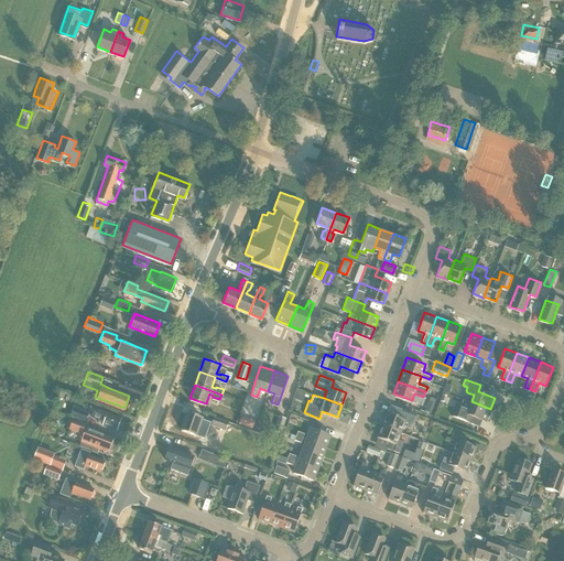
[(431,405),(418,400),(415,407),(429,412),(431,405)]
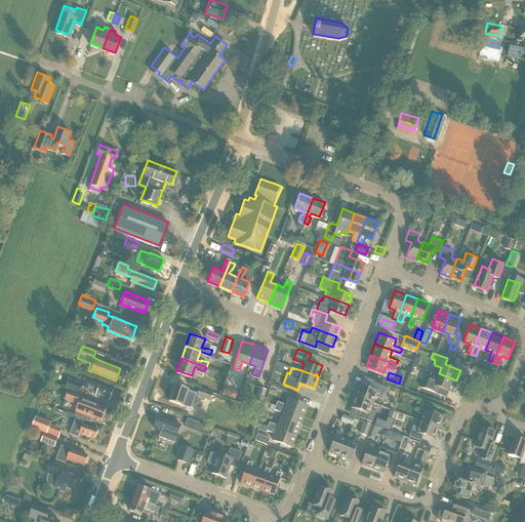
[(452,391),(456,380),(439,373),(436,380),(425,375),(420,386),(435,391),(437,385),(452,391)]
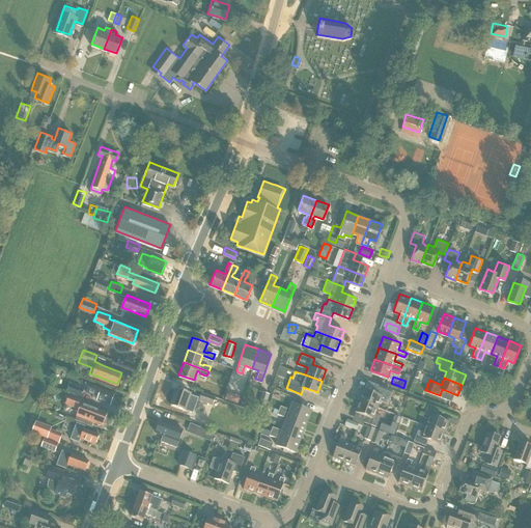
[(86,390),(93,393),(92,395),(96,397),(96,398),(110,403),(114,392),(102,387),(103,384),(90,380),(86,390)]
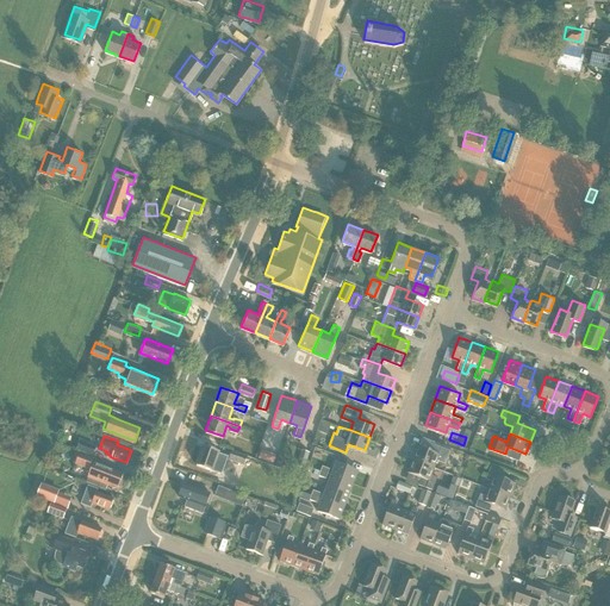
[(92,453),(95,444),(80,438),(76,447),(92,453)]
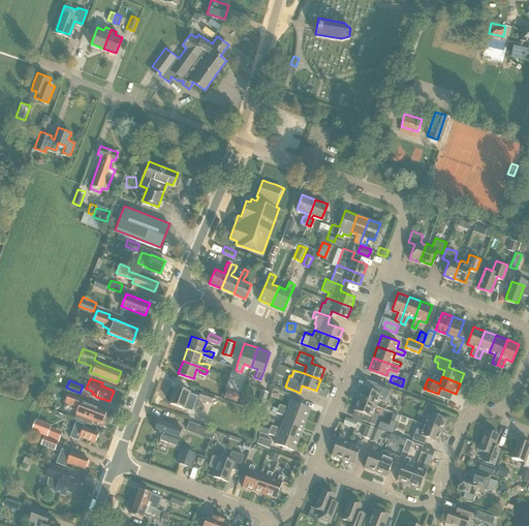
[(362,385),(358,397),(376,404),(378,397),(385,400),(390,389),(376,383),(374,390),(362,385)]
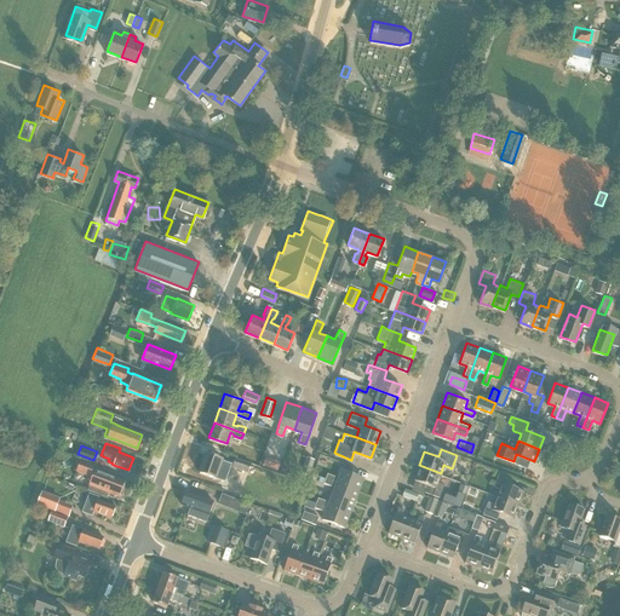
[(227,467),(229,460),(222,458),(206,452),(199,471),(216,476),(219,465),(227,467)]
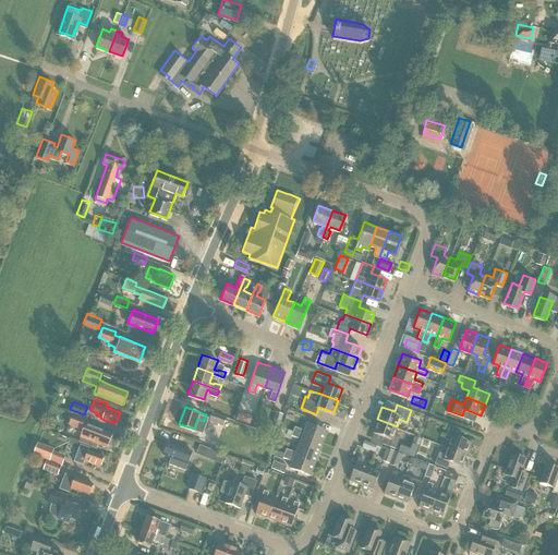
[(283,411),(275,409),(270,424),(278,426),(283,411)]
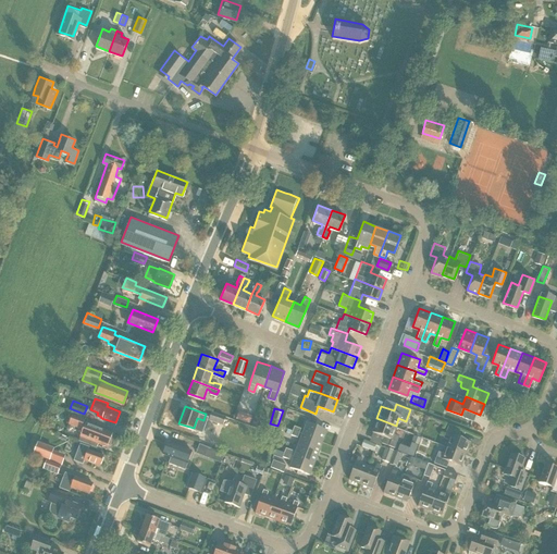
[(222,422),(225,415),(211,409),(209,418),(222,422)]
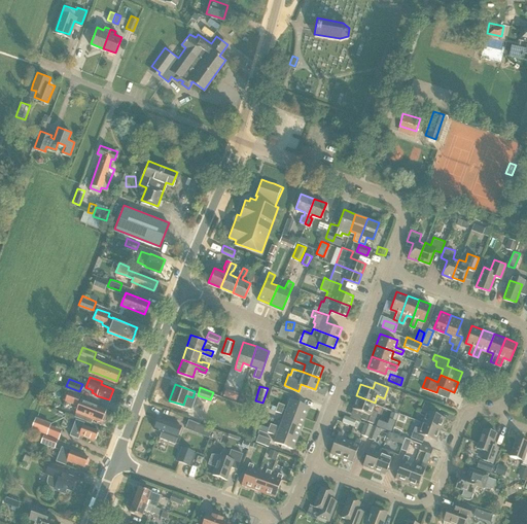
[(80,394),(68,389),(65,399),(76,404),(75,407),(77,407),(74,415),(91,421),(93,417),(101,420),(106,407),(92,402),(91,405),(78,399),(80,394)]
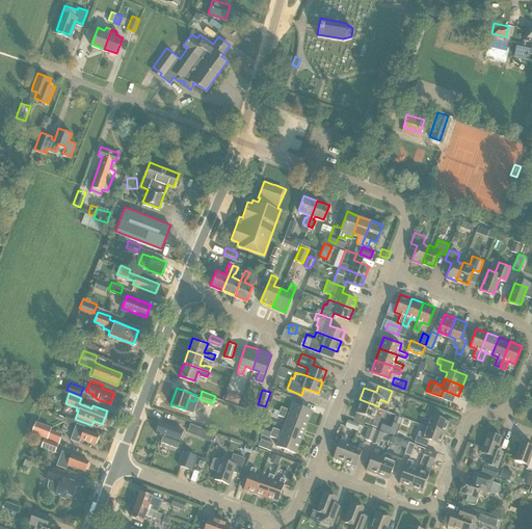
[(376,413),(378,406),(360,399),(355,411),(367,415),(365,421),(376,425),(381,415),(376,413)]
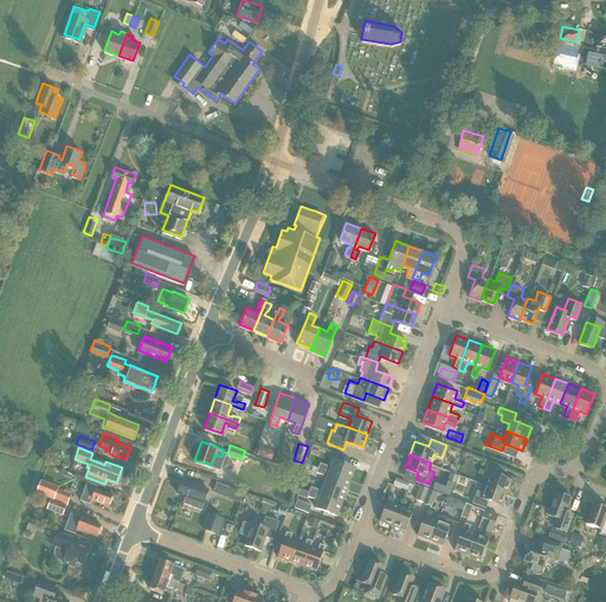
[(334,457),(329,468),(350,478),(355,465),(334,457)]
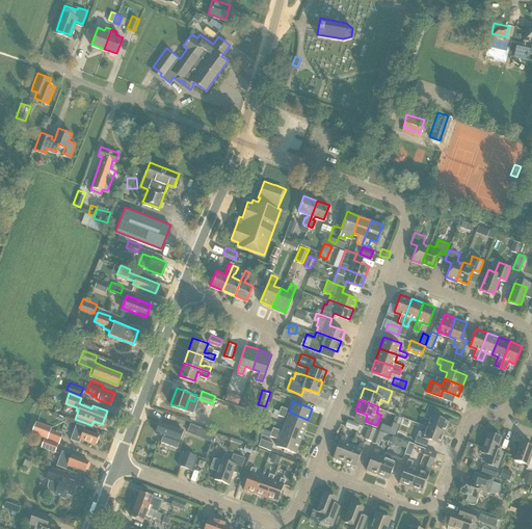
[(428,418),(426,424),(445,431),(449,420),(437,416),(440,410),(428,404),(424,416),(428,418)]
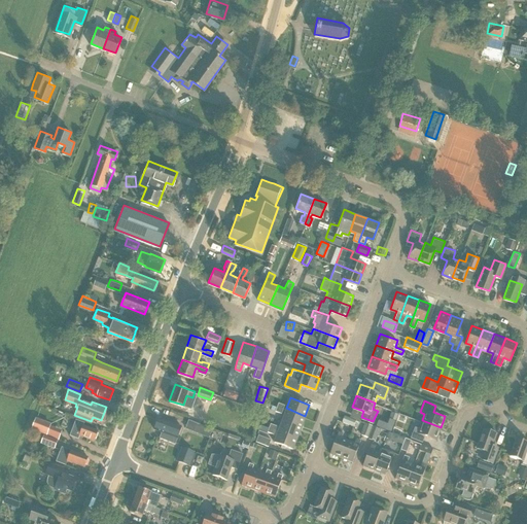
[(286,408),(282,419),(302,426),(305,416),(286,408)]
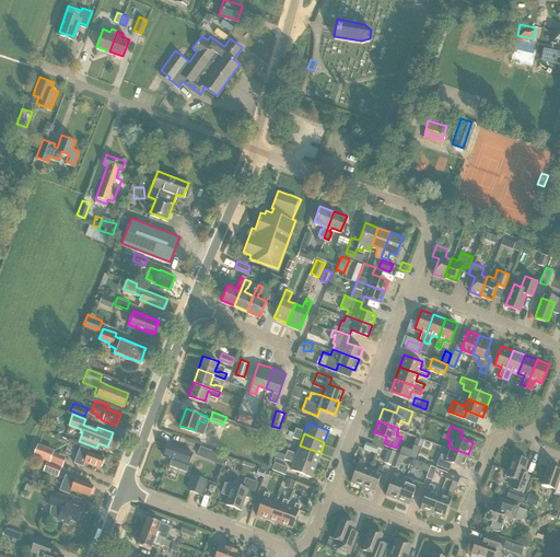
[(377,444),(365,439),(363,447),(375,451),(377,444)]
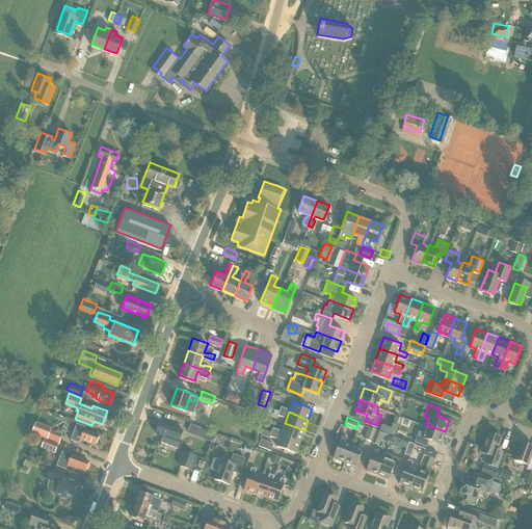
[(51,425),(35,419),(31,431),(47,438),(51,425)]
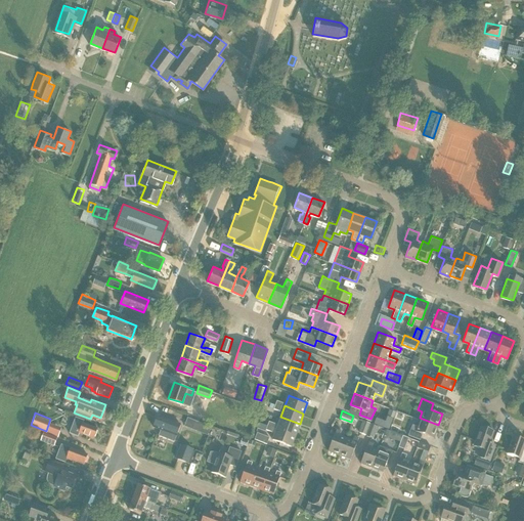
[(180,422),(173,420),(158,414),(154,425),(161,428),(159,433),(174,439),(180,422)]
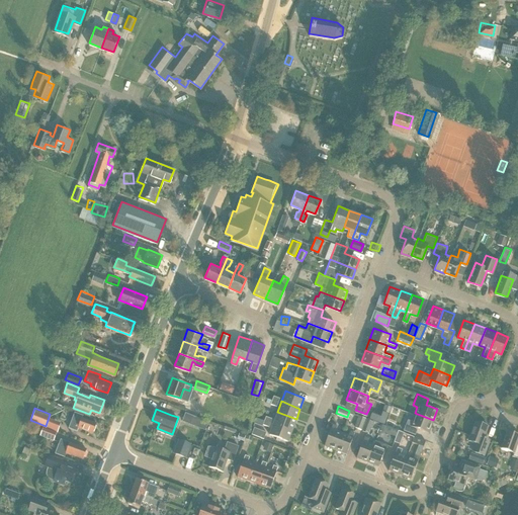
[(185,409),(182,418),(205,427),(208,418),(185,409)]
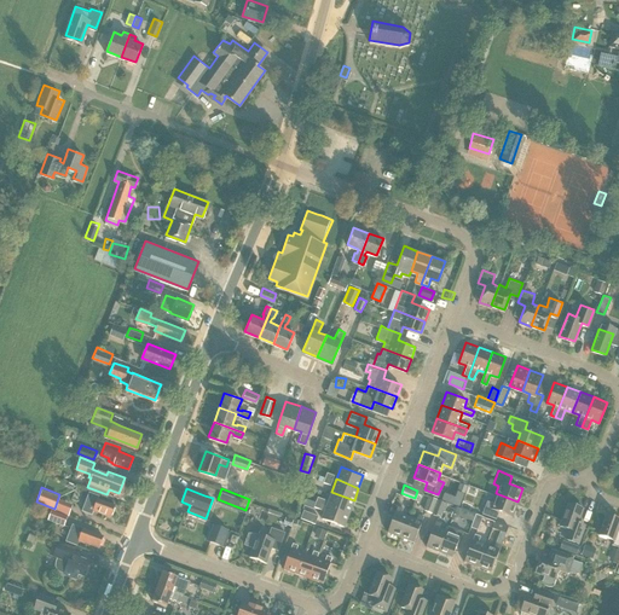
[(92,512),(93,508),(111,515),(115,504),(98,497),(99,493),(88,489),(81,509),(92,512)]
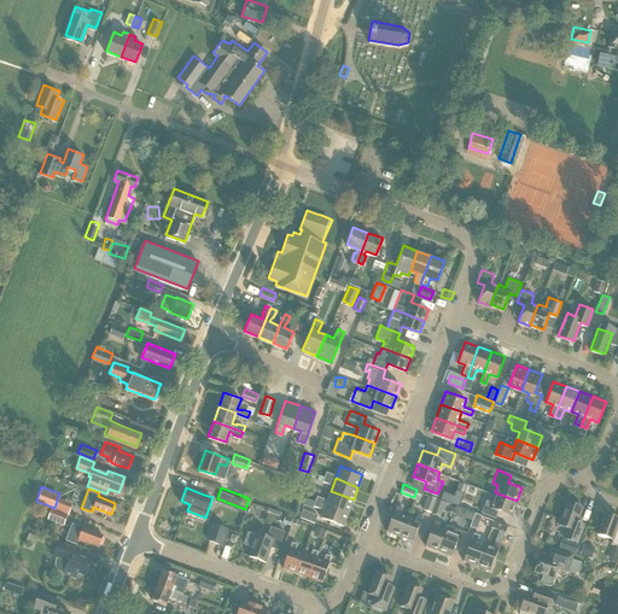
[(331,491),(326,503),(349,512),(354,500),(331,491)]
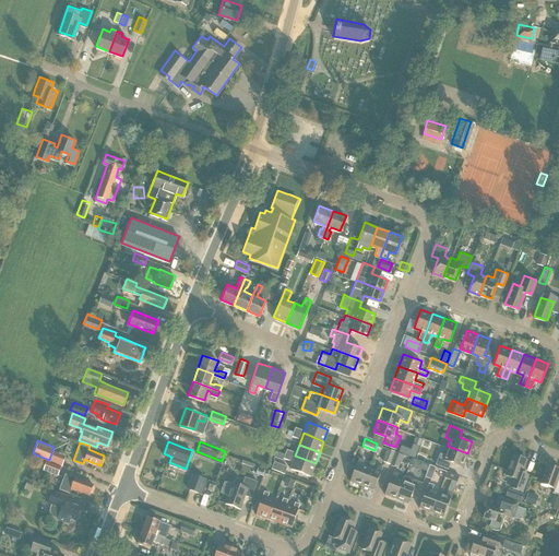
[(394,449),(387,446),(382,459),(390,461),(394,449)]
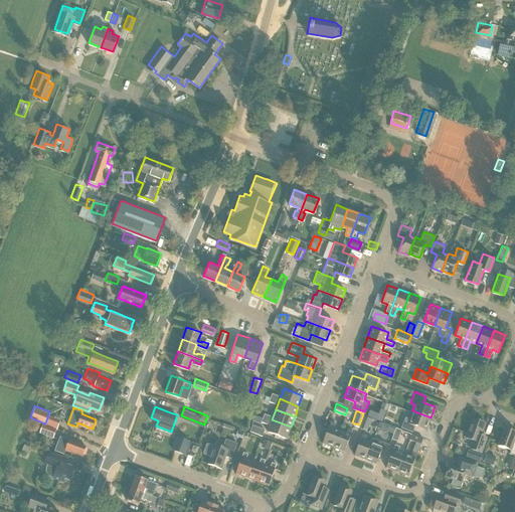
[(426,429),(431,417),(412,410),(410,416),(405,415),(401,425),(412,431),(415,424),(426,429)]
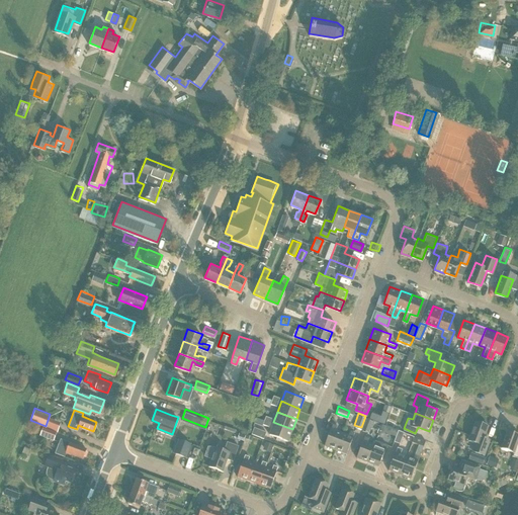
[(372,419),(366,416),(361,428),(368,430),(372,419)]
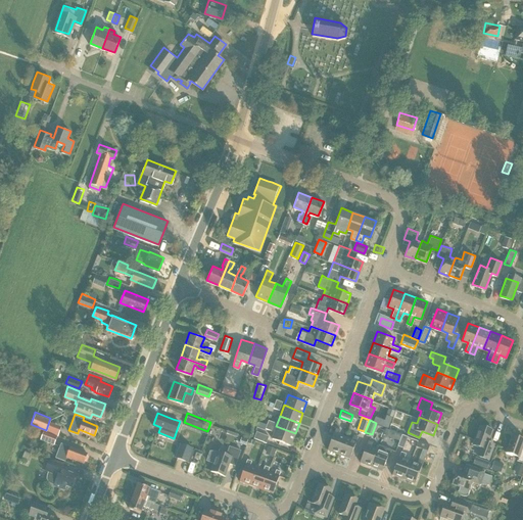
[(493,443),(487,441),(492,428),(480,423),(473,442),(480,445),(477,454),(488,458),(493,443)]
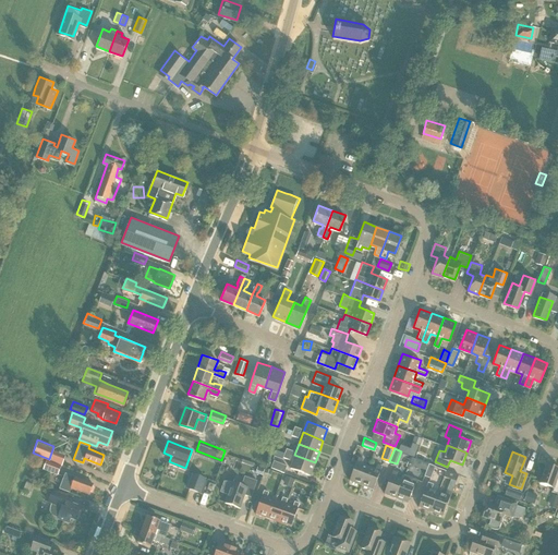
[(311,474),(315,462),(294,455),(290,466),(311,474)]
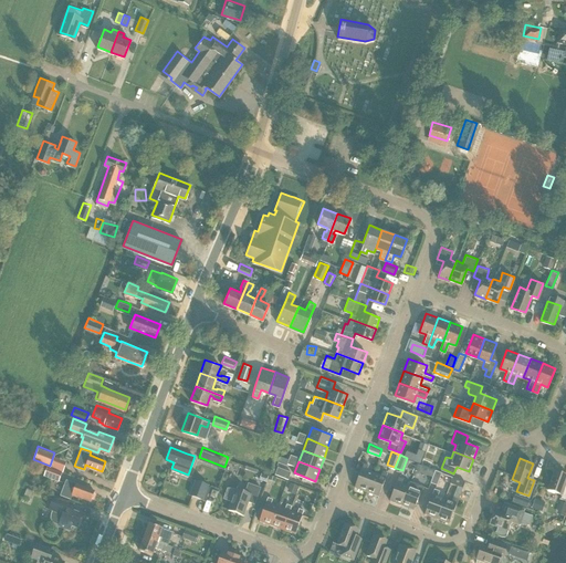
[(354,485),(366,490),(374,471),(366,469),(368,464),(364,461),(362,467),(354,485)]
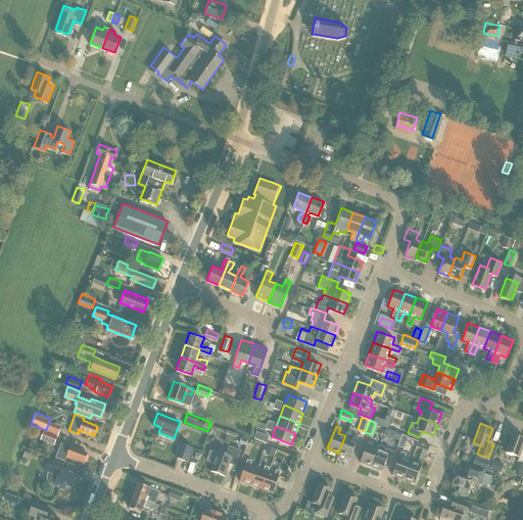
[(268,438),(271,433),(255,428),(251,434),(268,438)]
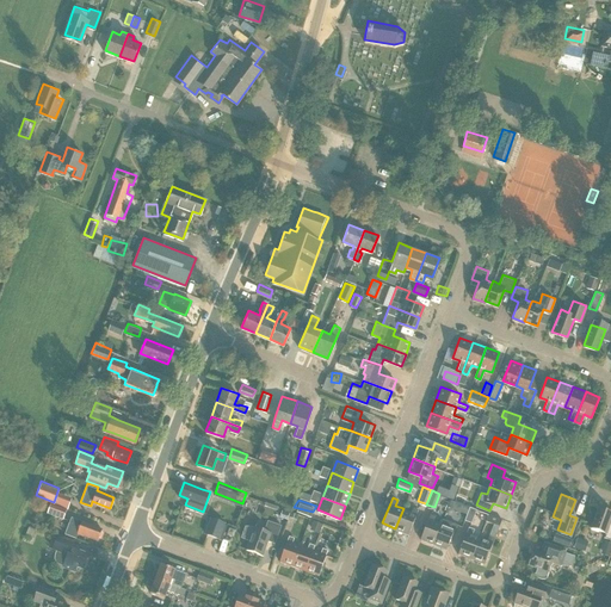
[(47,511),(62,516),(66,507),(50,501),(47,511)]
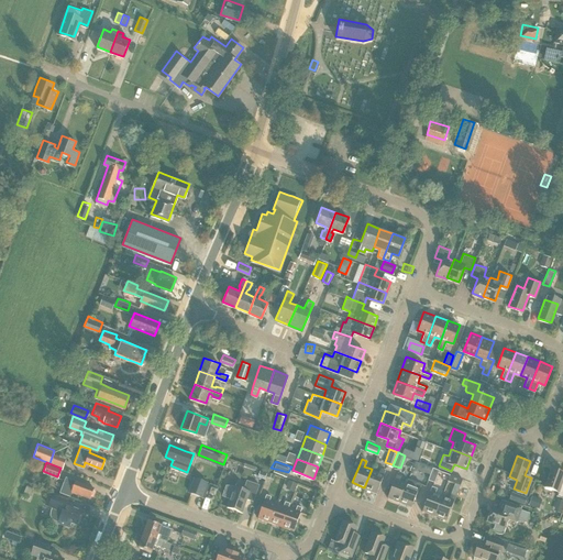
[(426,481),(432,465),(427,463),(420,479),(426,481)]
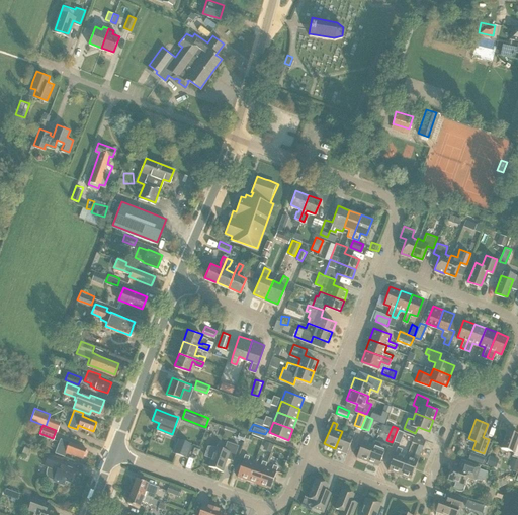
[(400,442),(404,430),(398,428),(394,439),(400,442)]
